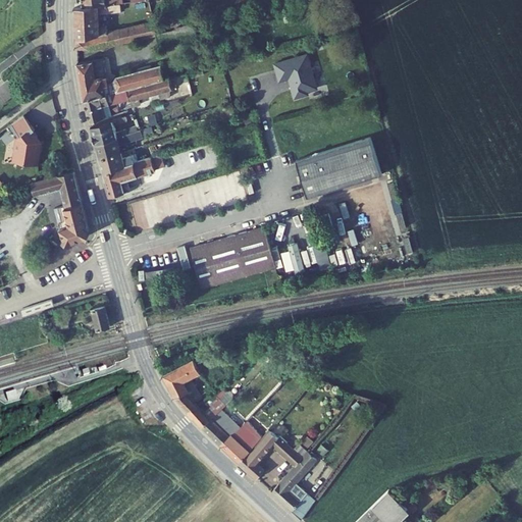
[(82,0),(83,10),(103,8),(105,8),(123,6),(122,1),(133,0),(133,5),(148,4),(147,0),(82,0)]
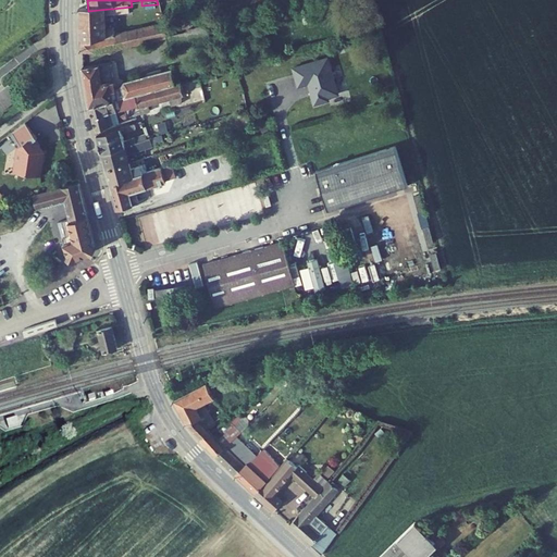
[(110,15),(110,9),(88,11),(78,11),(79,26),(101,24),(101,16),(110,15)]
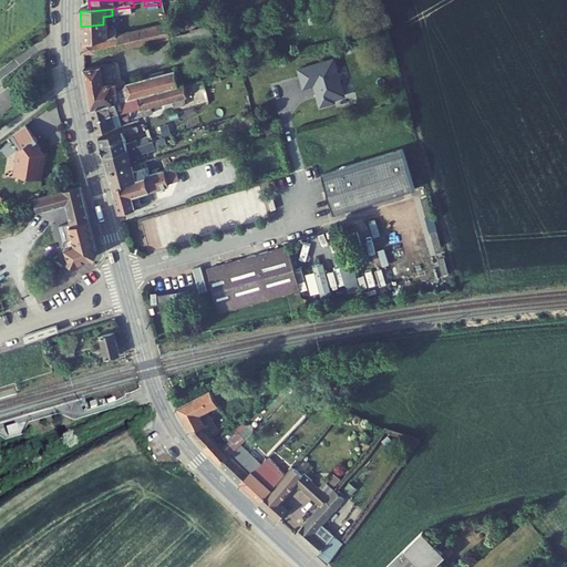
[(81,27),(82,43),(125,37),(124,31),(104,34),(103,24),(81,27)]
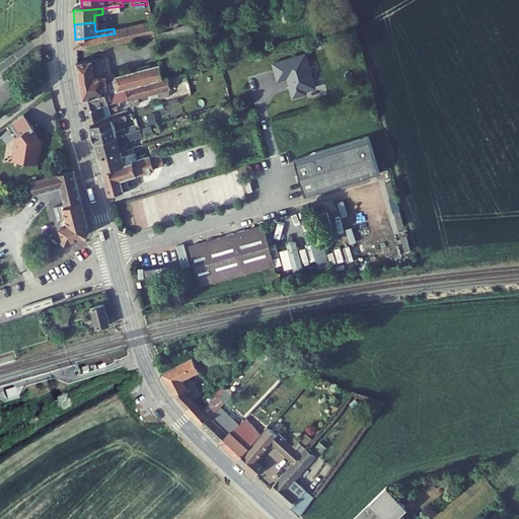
[(115,33),(75,40),(76,55),(157,41),(155,27),(115,33)]
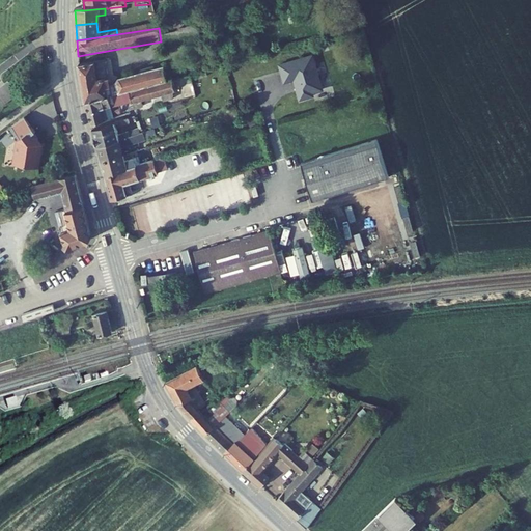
[(283,83),(294,81),(299,101),(314,96),(313,92),(323,90),(313,54),(278,62),(283,83)]
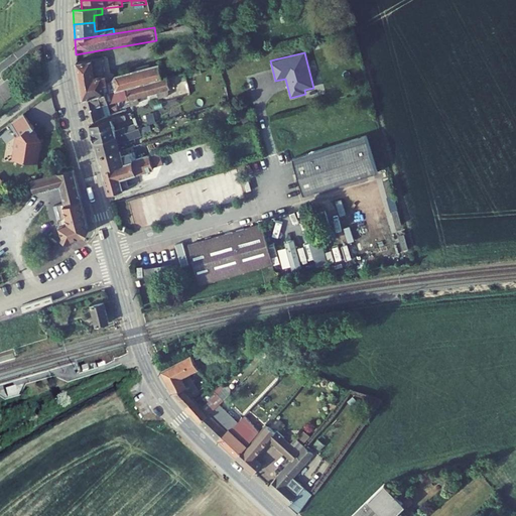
[(154,87),(162,85),(158,67),(120,75),(116,80),(117,82),(109,84),(104,58),(78,63),(84,102),(110,96),(131,91),(154,87)]
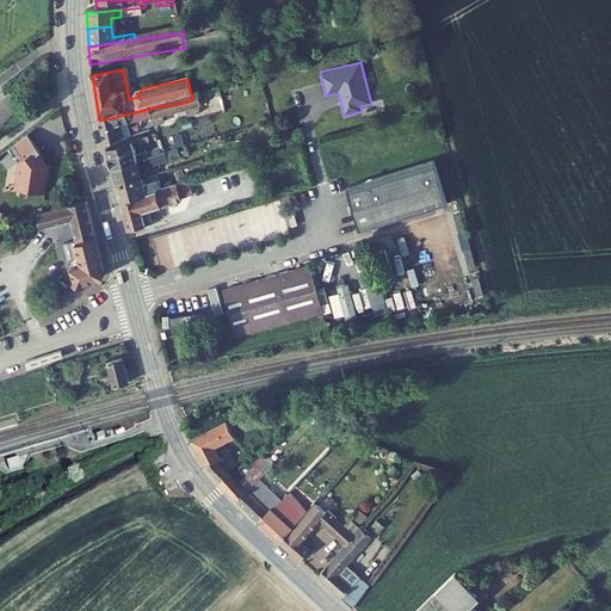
[(0,119),(17,112),(8,94),(0,97),(0,119)]
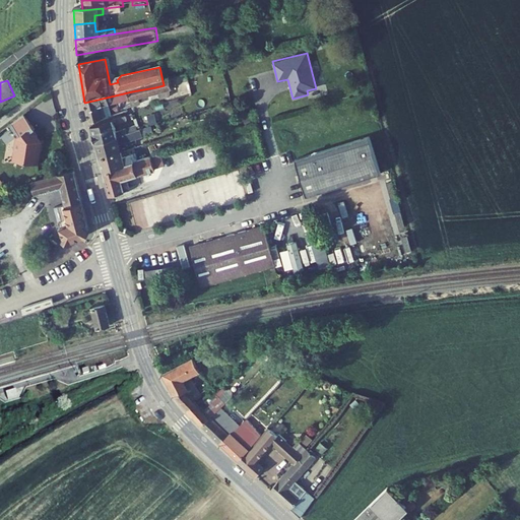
[(155,87),(157,96),(164,95),(165,104),(183,100),(180,85),(175,86),(174,83),(164,85),(155,87)]
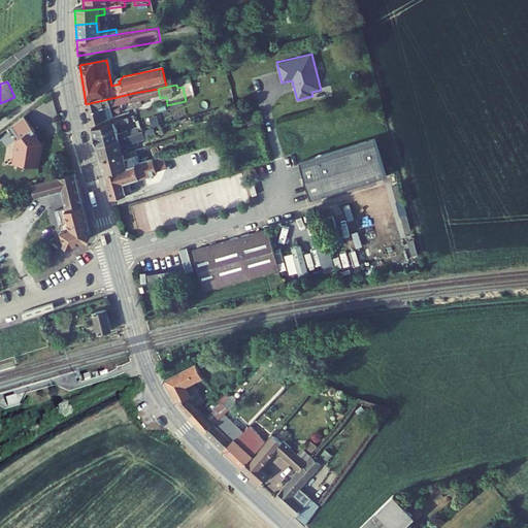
[(158,89),(134,93),(138,110),(146,108),(145,102),(160,98),(158,89)]
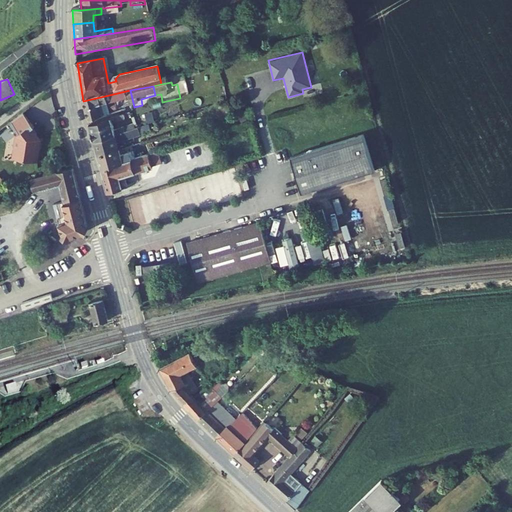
[(109,95),(83,101),(89,124),(103,120),(100,108),(114,105),(113,100),(110,101),(109,95)]
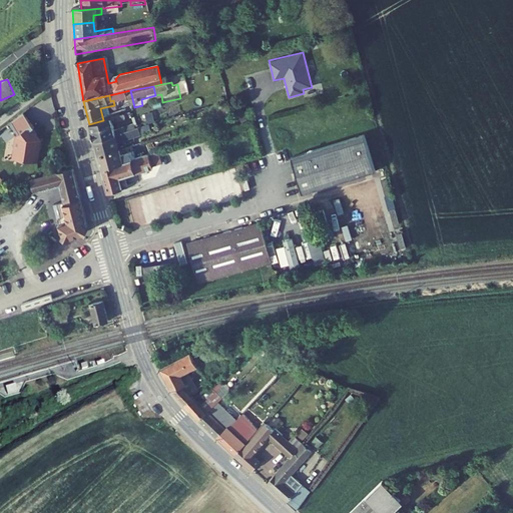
[(127,118),(91,127),(95,142),(127,133),(128,133),(127,128),(124,129),(122,123),(128,121),(127,118)]
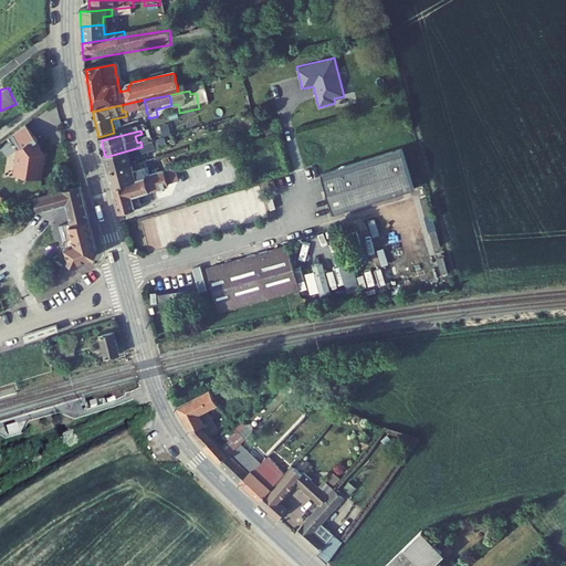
[(27,147),(17,154),(13,177),(44,181),(46,157),(42,150),(27,147)]
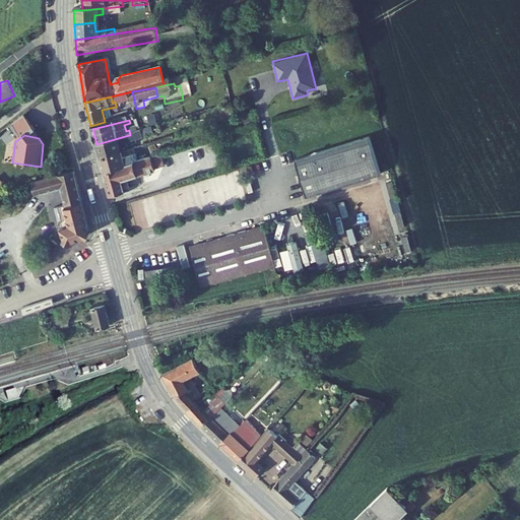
[(129,135),(96,144),(101,158),(123,151),(121,144),(131,141),(129,135)]
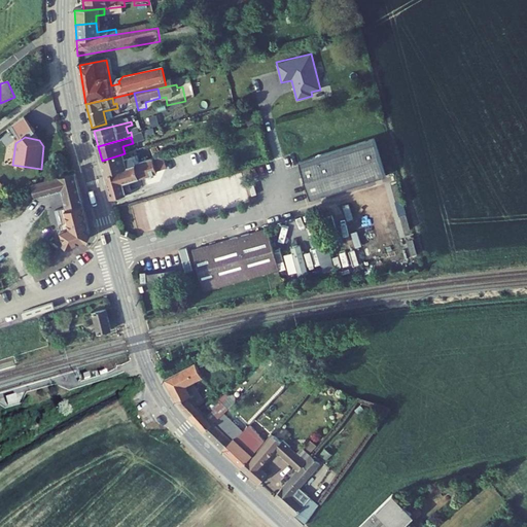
[(385,184),(374,146),(300,168),(310,206),(385,184)]
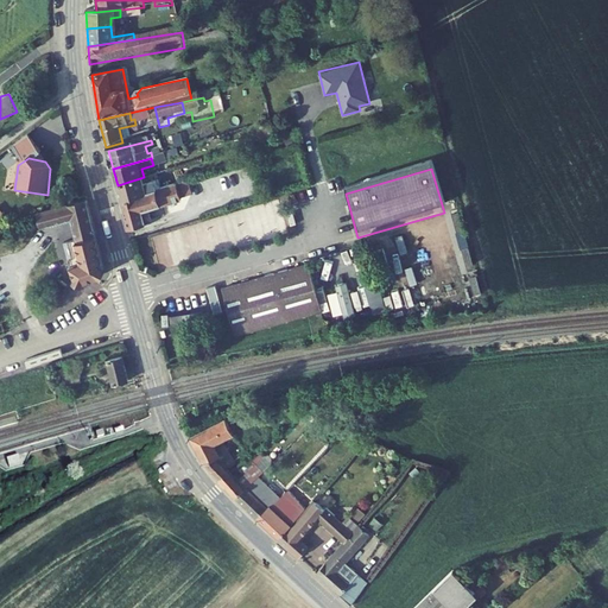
[(146,187),(144,177),(118,185),(121,201),(160,190),(158,184),(146,187)]
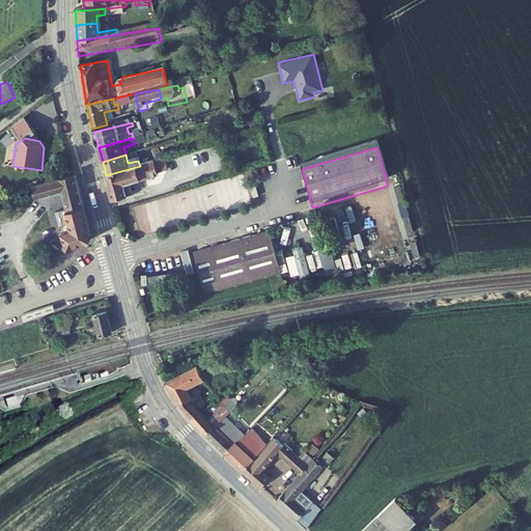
[(159,172),(157,162),(140,166),(106,175),(112,200),(128,196),(127,190),(132,188),(130,179),(159,172)]
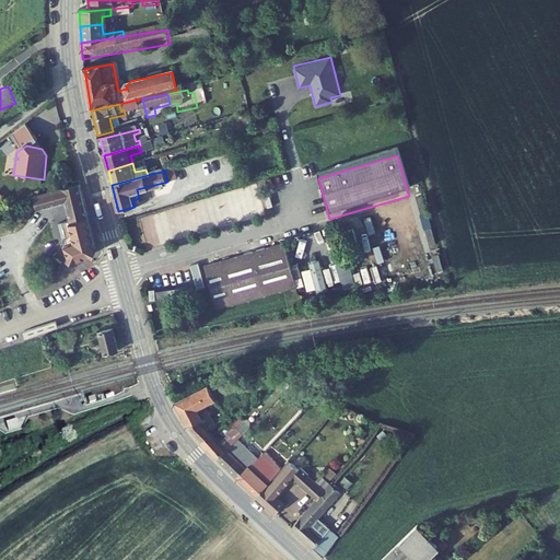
[(98,252),(79,185),(35,198),(37,207),(66,198),(71,216),(61,218),(66,232),(62,233),(69,255),(81,257),(98,252)]
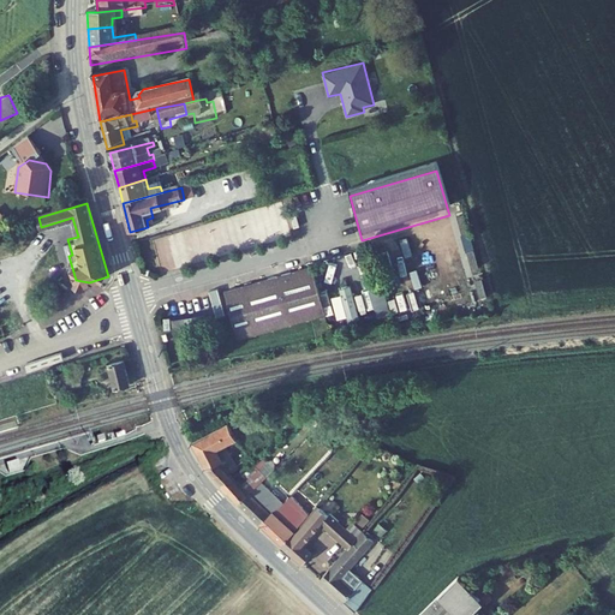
[(312,263),(225,286),(238,336),(326,314),(312,263)]
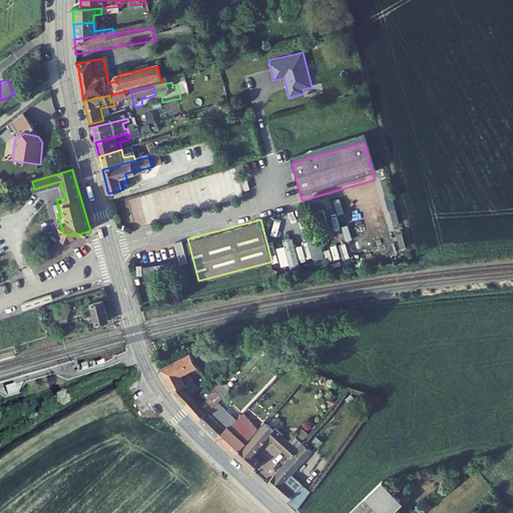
[(296,237),(284,240),(285,245),(277,246),(281,266),(300,263),(296,237)]
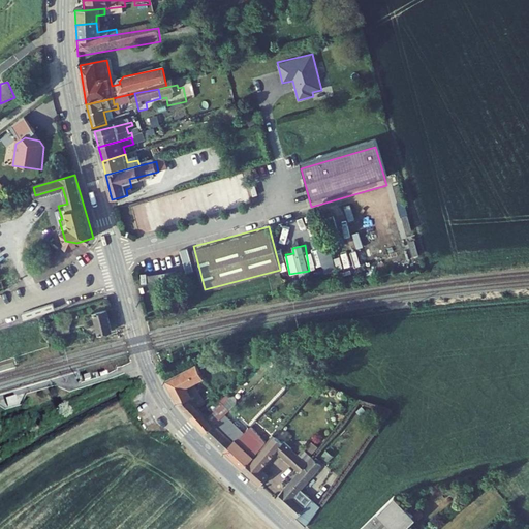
[(318,248),(320,263),(332,261),(330,246),(318,248)]
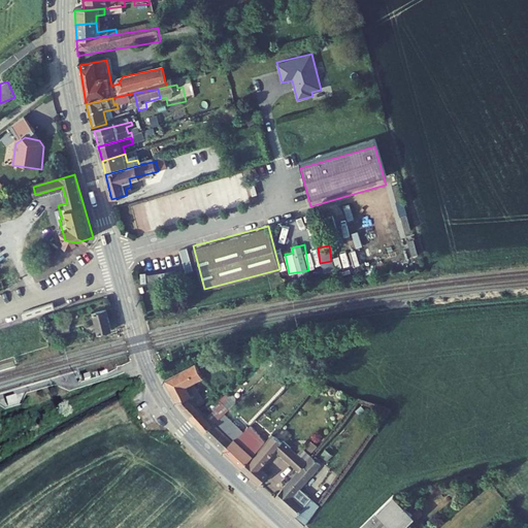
[(105,311),(90,316),(96,334),(111,330),(105,311)]
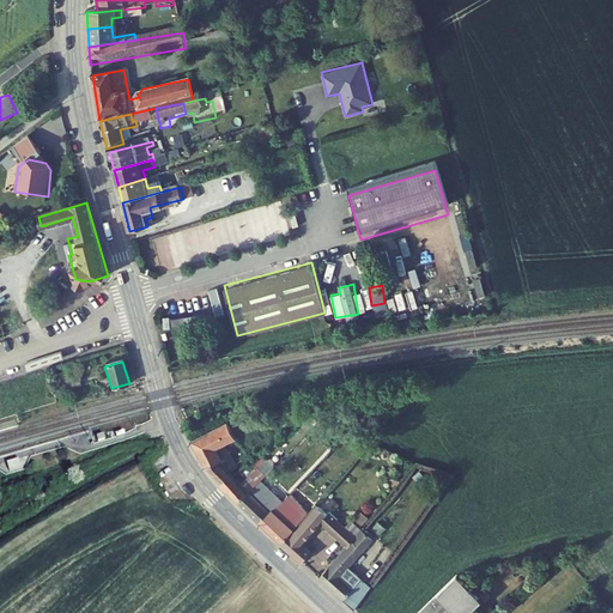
[(228,424),(194,442),(211,472),(230,490),(253,466),(248,462),(236,475),(222,462),(224,460),(218,448),(236,438),(228,424)]
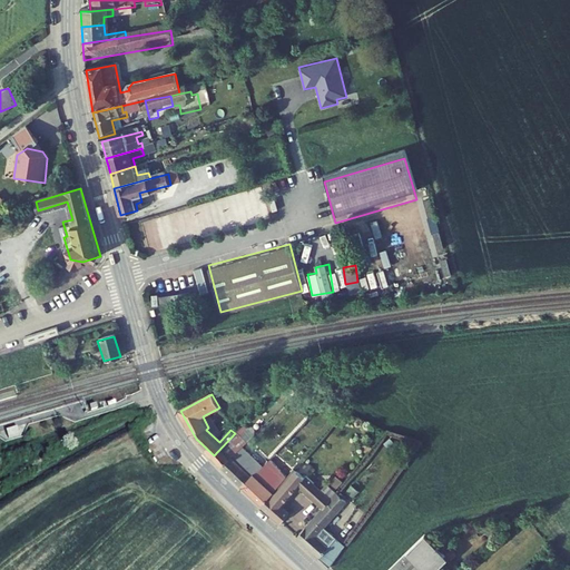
[(16,429),(6,431),(8,439),(18,435),(16,429)]
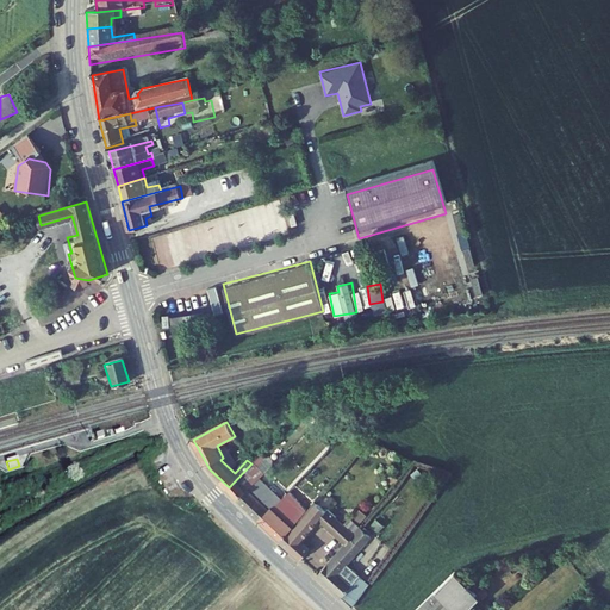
[(229,487),(243,499),(253,487),(243,479),(255,466),(251,464),(229,487)]
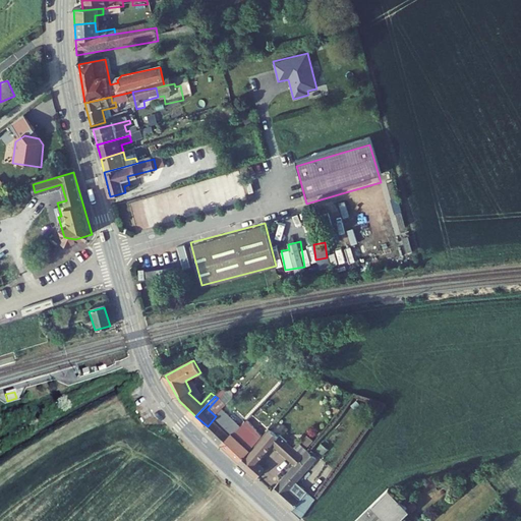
[(230,428),(216,416),(208,426),(227,443),(241,425),(236,420),(230,428)]
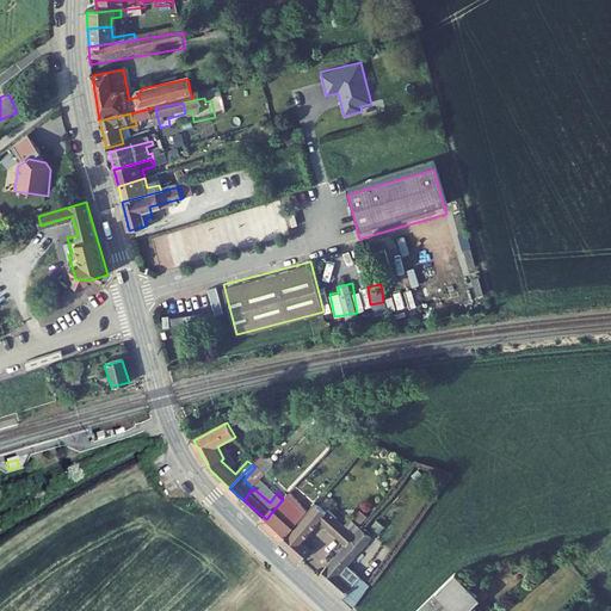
[(289,539),(310,557),(319,547),(312,541),(316,536),(314,534),(327,517),(353,539),(364,528),(338,506),(335,508),(322,498),(298,528),(289,539)]
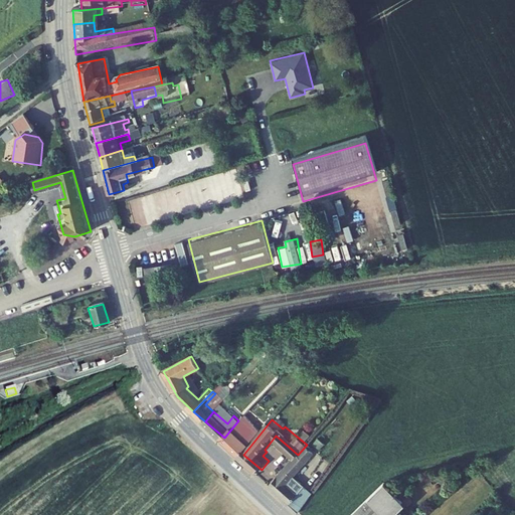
[(224,438),(243,455),(251,445),(238,433),(244,425),(238,420),(224,438)]
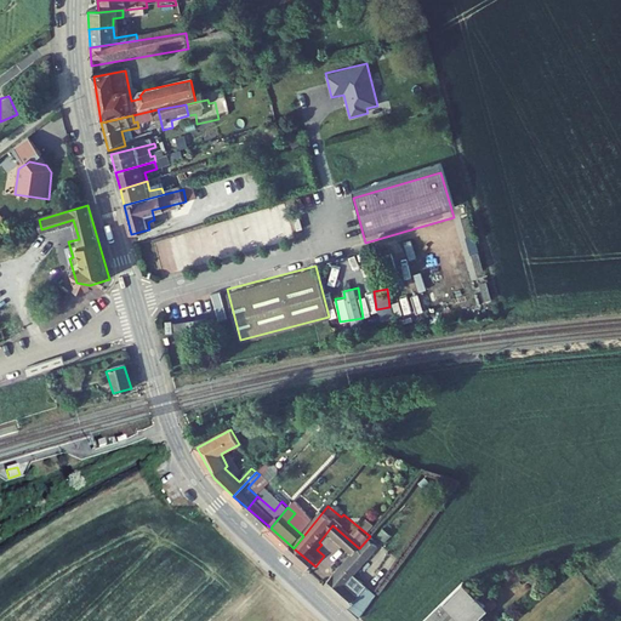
[(332,581),(357,603),(375,580),(363,570),(385,543),(372,533),(370,536),(359,548),(332,581)]
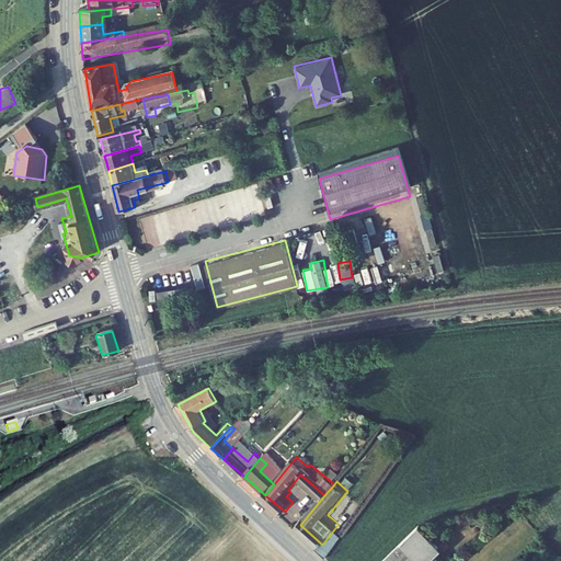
[(408,560),(415,554),(421,560),(425,560),(443,546),(422,523),(379,560),(408,560)]
